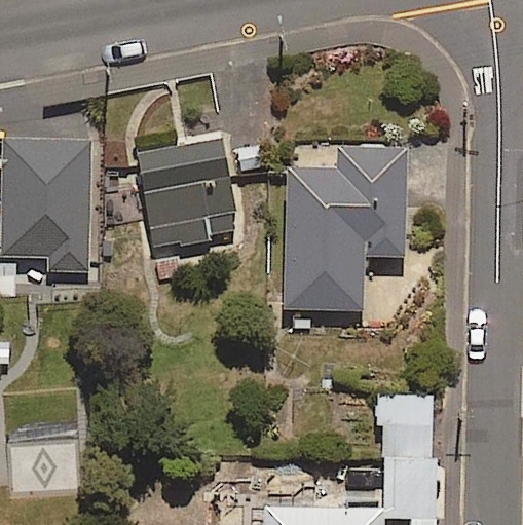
[(240,235),(221,135),(133,151),(151,253),(240,235)]
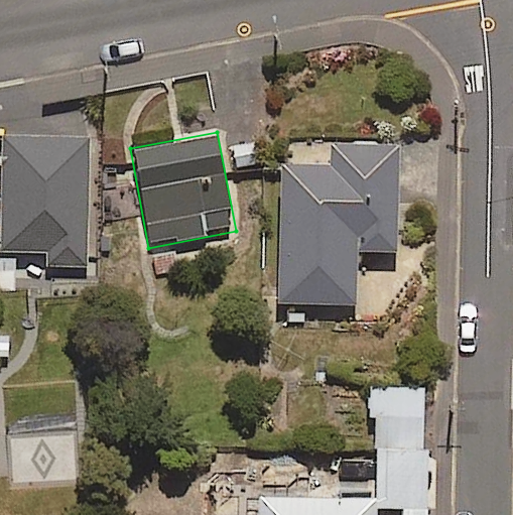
[(86,268),(85,138),(0,138),(0,253),(42,253),(42,268),(86,268)]
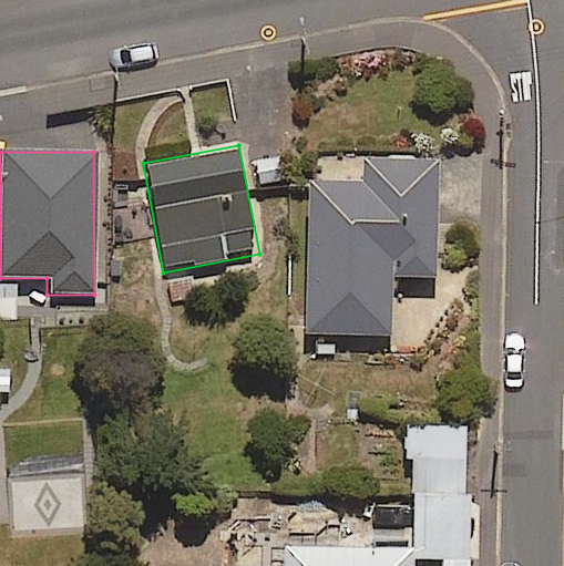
[(357,156),(357,178),(305,178),(306,329),(389,329),(389,278),(437,278),(437,155),(357,156)]
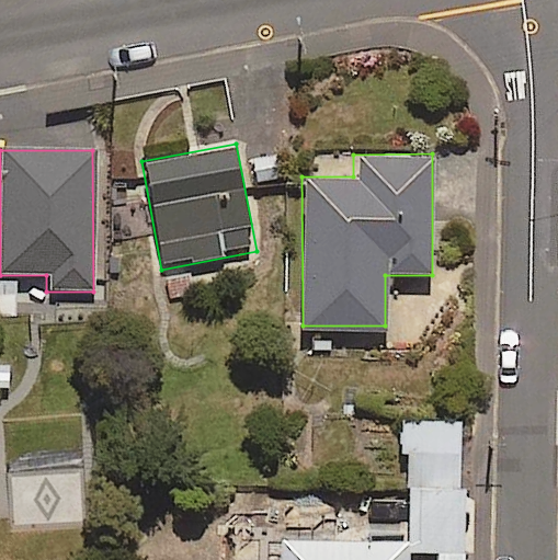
[(0,313),(18,315),(18,278),(0,278),(0,313)]
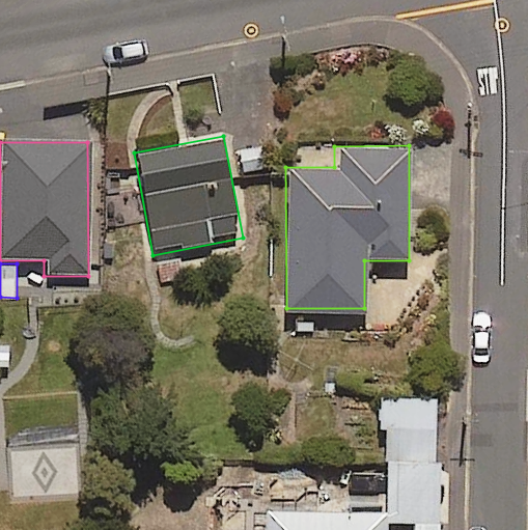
[(435,529),(437,397),(378,396),(377,428),(389,428),(388,517),(399,517),(398,529),(435,529)]
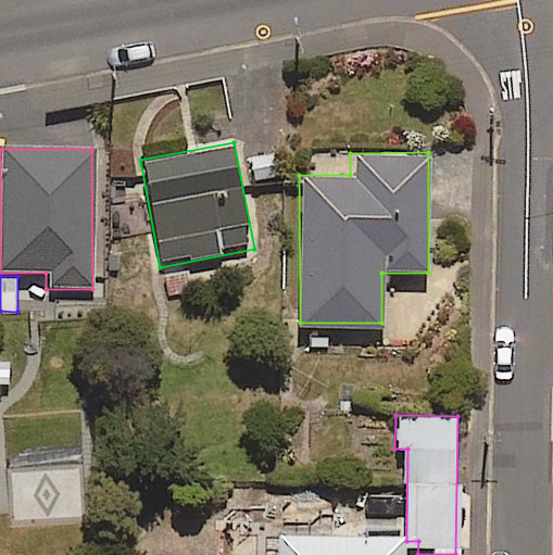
[(400,554),(400,538),(274,535),(273,554),(400,554)]
